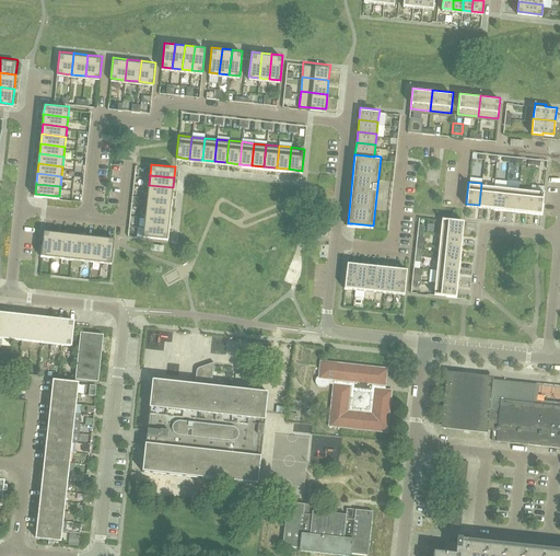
[(479,205),(491,206),(493,184),(481,183),(479,205)]
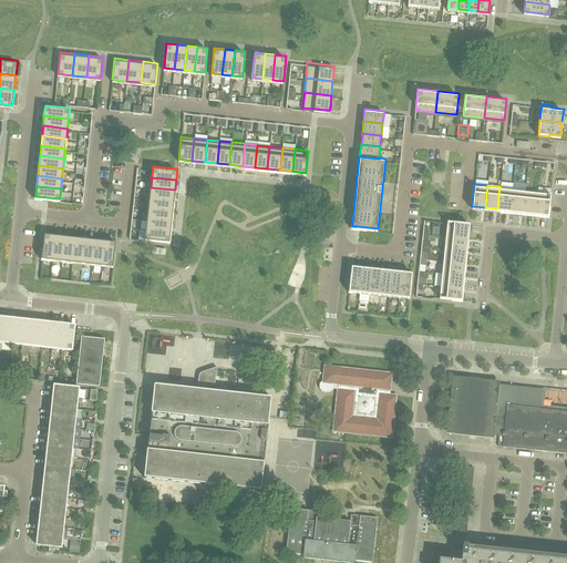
[(511,210),(513,187),(500,186),(497,208),(511,211),(511,210)]
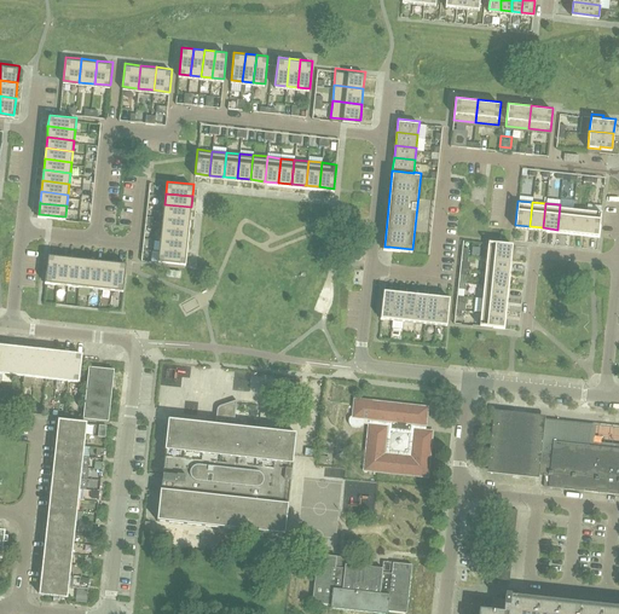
[(190,218),(191,207),(165,204),(163,215),(190,218)]
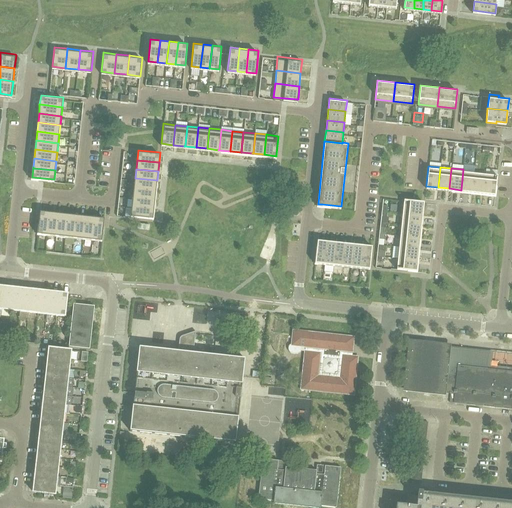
[(461,190),(472,191),(472,190),(474,171),(463,169),(461,189),(461,190)]
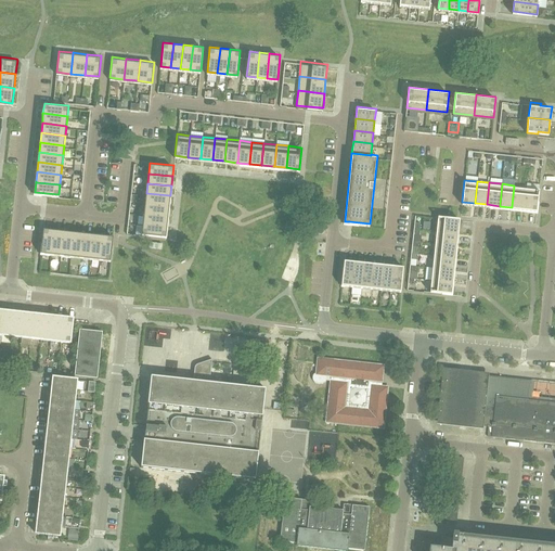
[(512,206),(512,207),(524,208),(524,207),(526,187),(514,186),(512,206)]
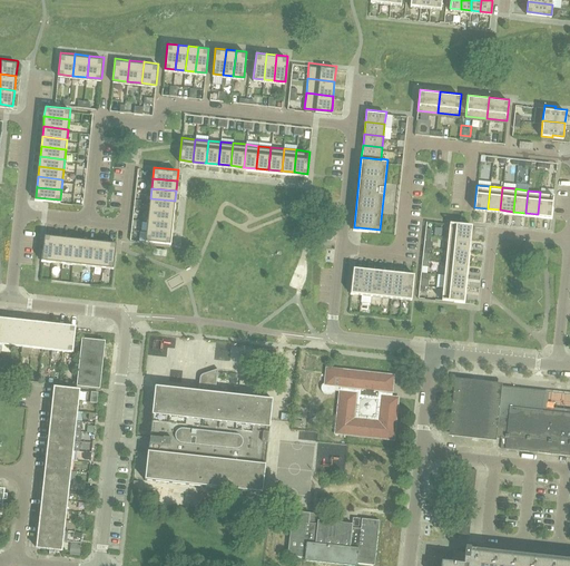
[(538,213),(538,214),(551,215),(553,193),(540,192),(538,213)]
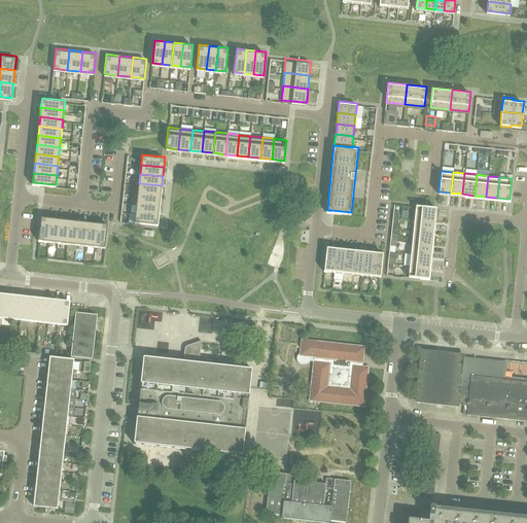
[(138,193),(161,195),(162,185),(139,183),(138,193)]
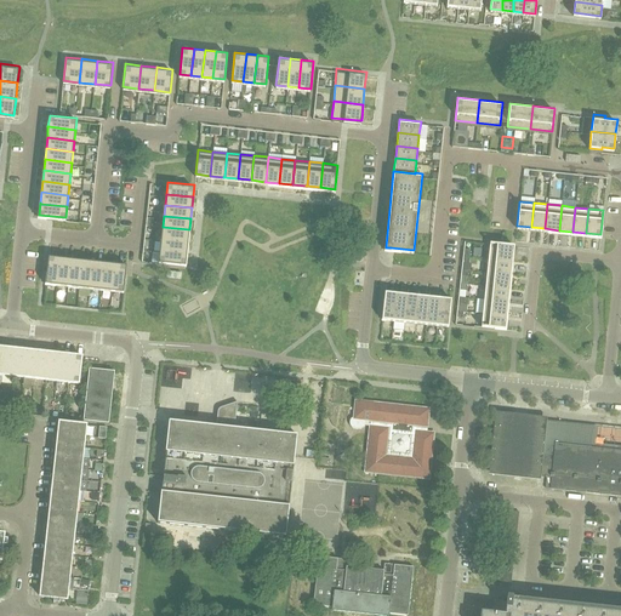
[(188,240),(189,229),(163,227),(161,238),(188,240)]
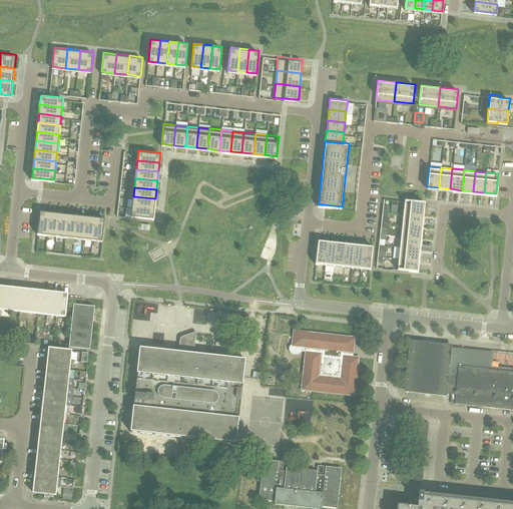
[(155,198),(133,196),(132,205),(154,207),(155,198)]
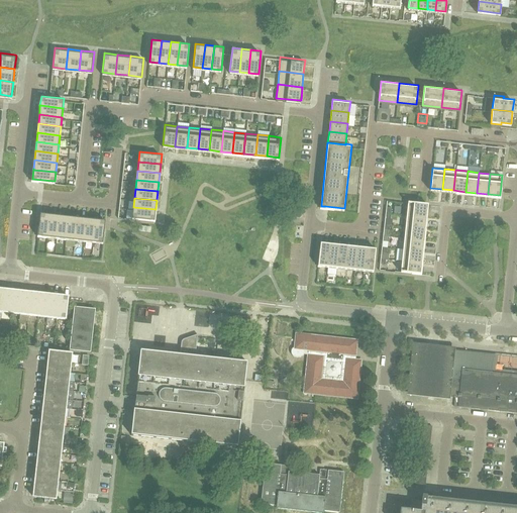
[(428,202),(427,202),(408,200),(407,212),(426,214),(427,214),(428,202)]
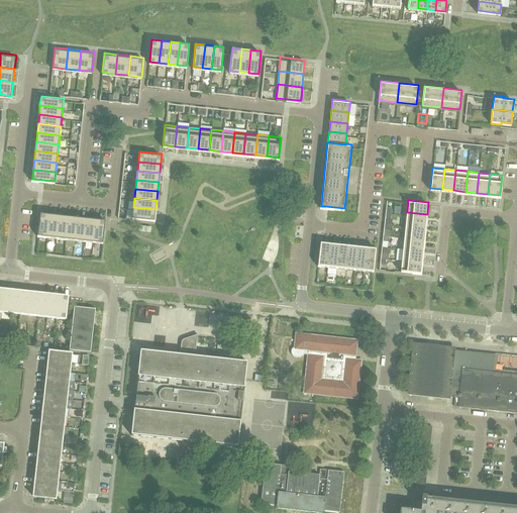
[(132,216),(154,219),(156,209),(133,207),(132,216)]
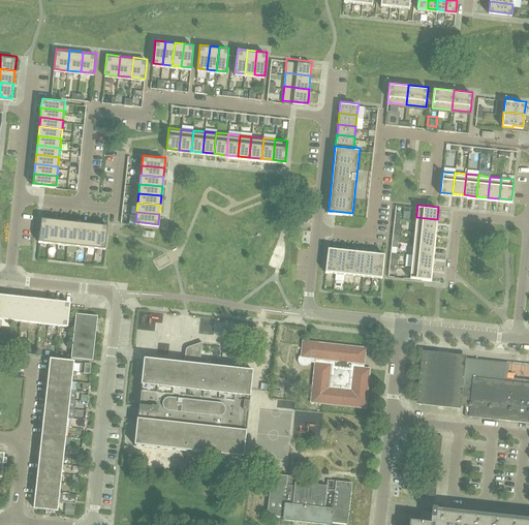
[(49,240),(52,217),(41,216),(39,239),(39,240),(49,241),(49,240)]
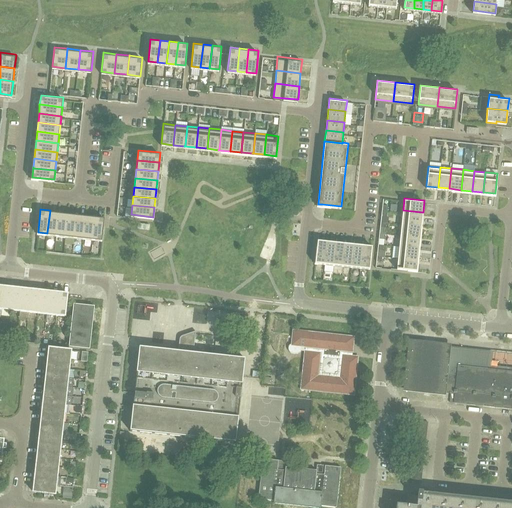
[(47,232),(47,233),(56,234),(56,233),(59,211),(50,210),(47,232)]
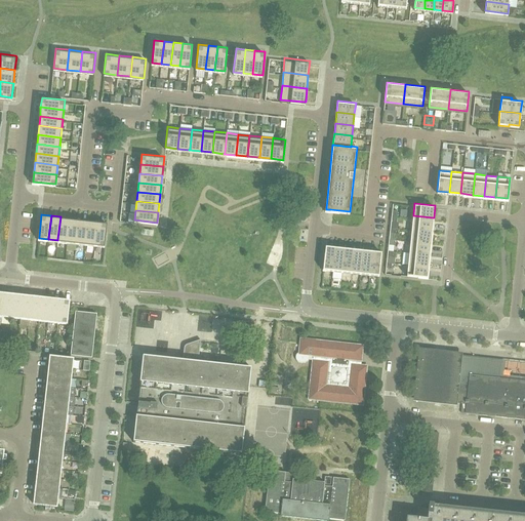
[(434,217),(433,217),(413,215),(412,227),(432,229),(433,229),(434,217)]
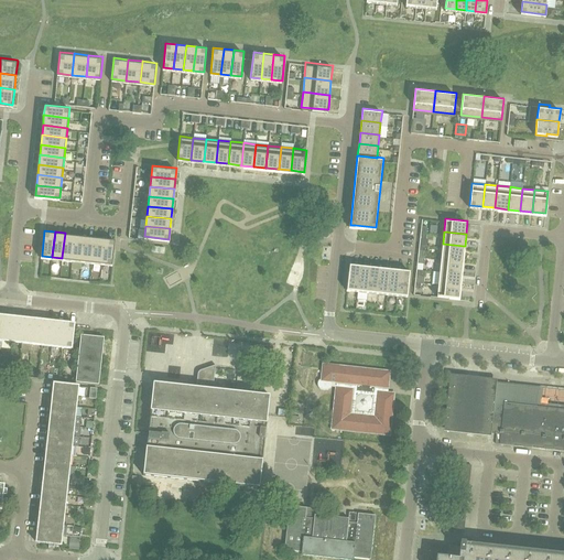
[(62,257),(62,258),(72,259),(72,258),(75,234),(65,233),(62,257)]
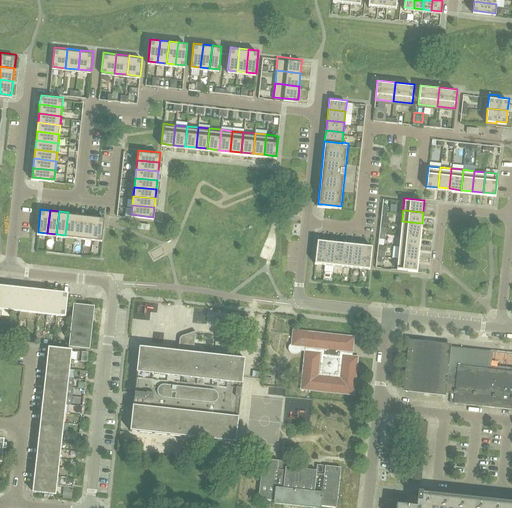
[(77,213),(68,212),(65,234),(65,235),(74,236),(74,235),(77,213)]
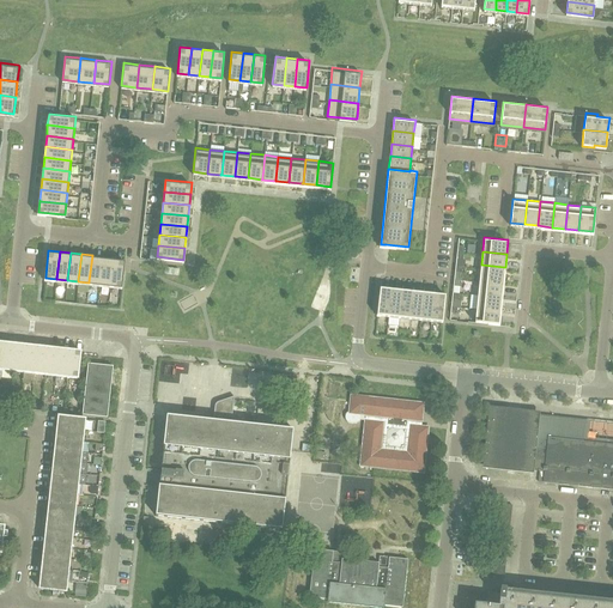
[(99,284),(99,283),(103,256),(92,255),(89,281),(89,283),(99,284)]
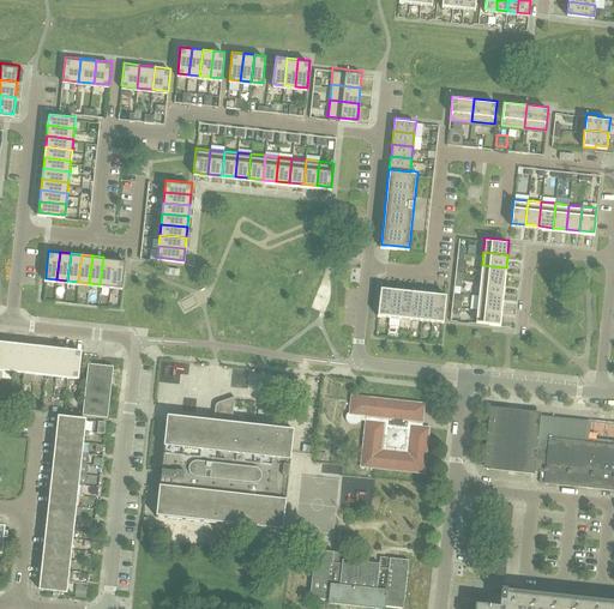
[(114,258),(103,257),(100,283),(100,284),(110,285),(112,284),(114,258)]
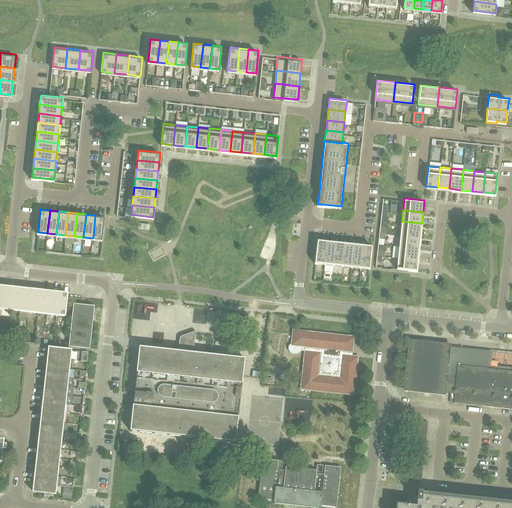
[(104,216),(95,215),(93,237),(92,238),(102,239),(102,238),(104,216)]
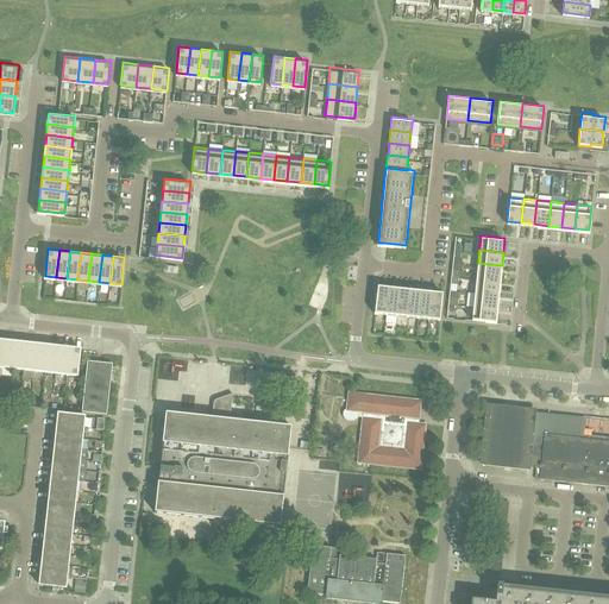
[(502,265),(501,265),(478,263),(476,276),(500,278),(502,265)]
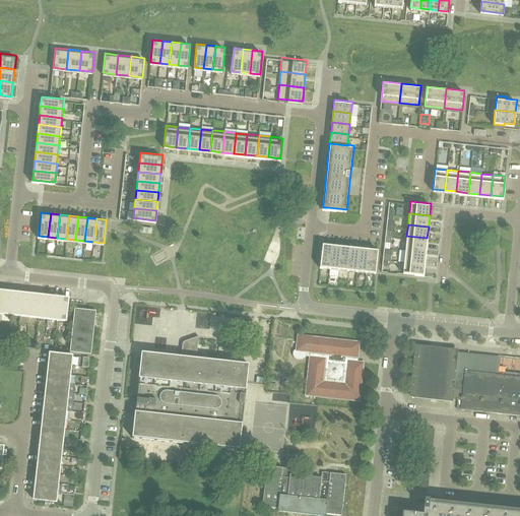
[(427,238),(406,236),(405,248),(426,250),(427,238)]
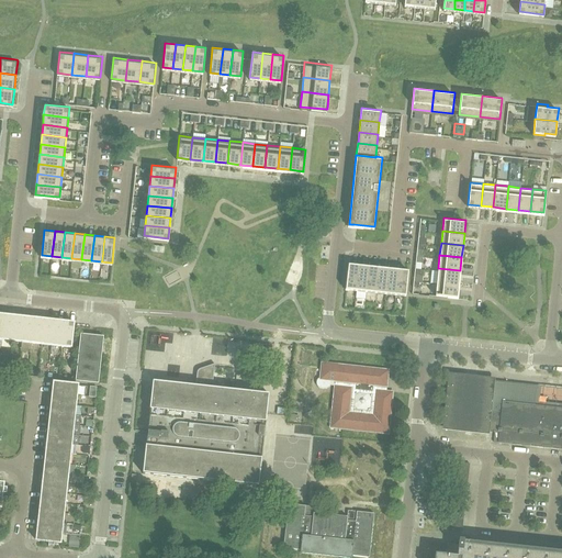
[(359,264),(359,263),(349,261),(348,263),(346,287),(357,288),(359,264)]
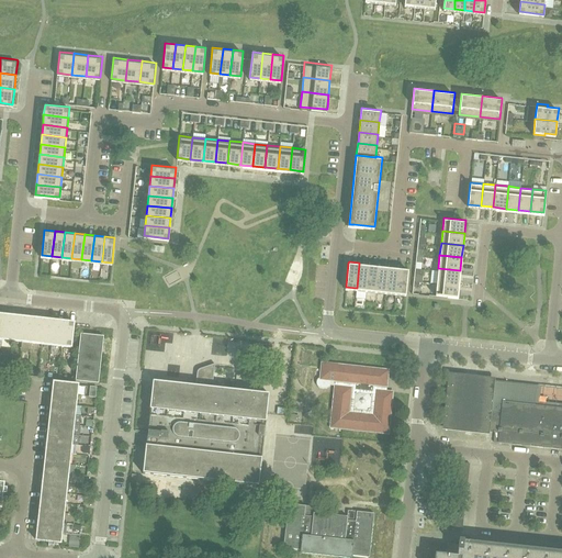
[(359,263),(359,264),(357,288),(366,289),(369,265),(369,264),(359,263)]
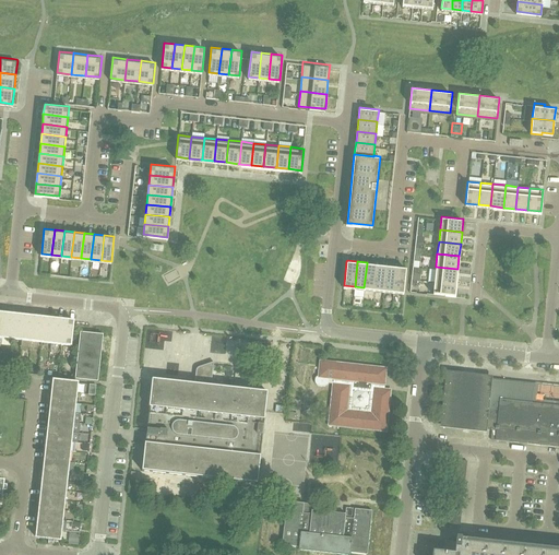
[(373,288),(377,264),(377,263),(367,262),(367,263),(364,287),(373,288)]
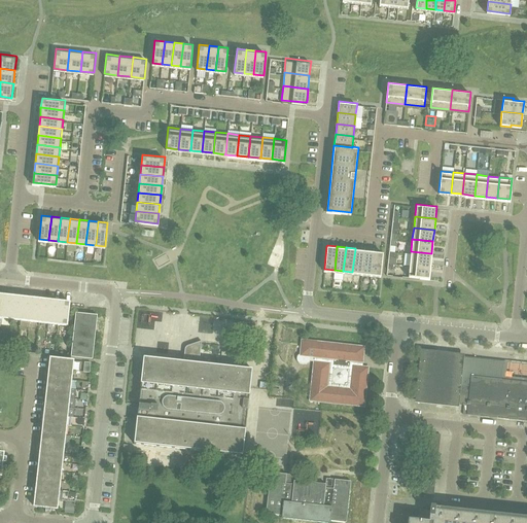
[(361,273),(364,250),(364,249),(355,248),(355,249),(352,272),(361,273)]
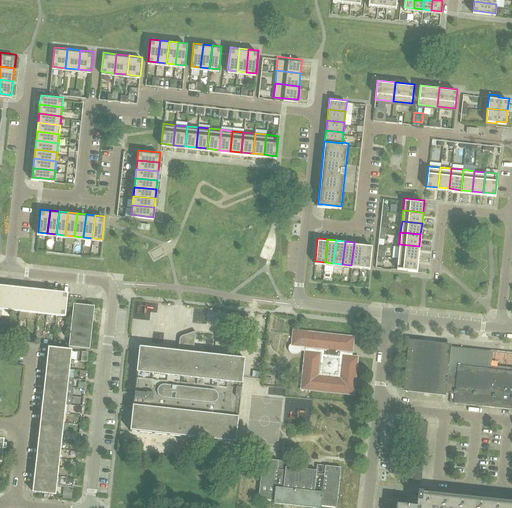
[(360,266),(363,244),(363,243),(354,242),(354,243),(351,265),(360,266)]
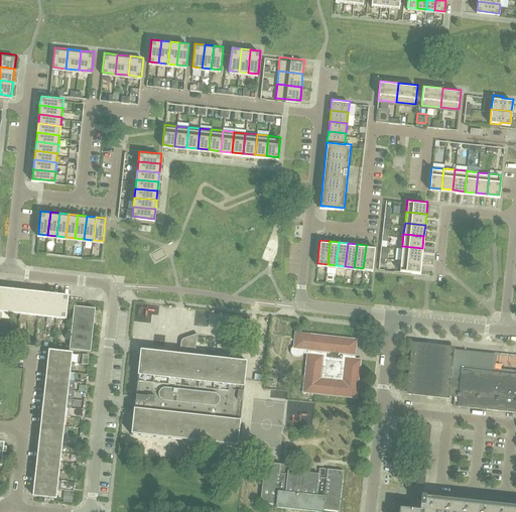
[(373,269),(375,247),(375,246),(366,245),(366,246),(363,268),(373,269)]
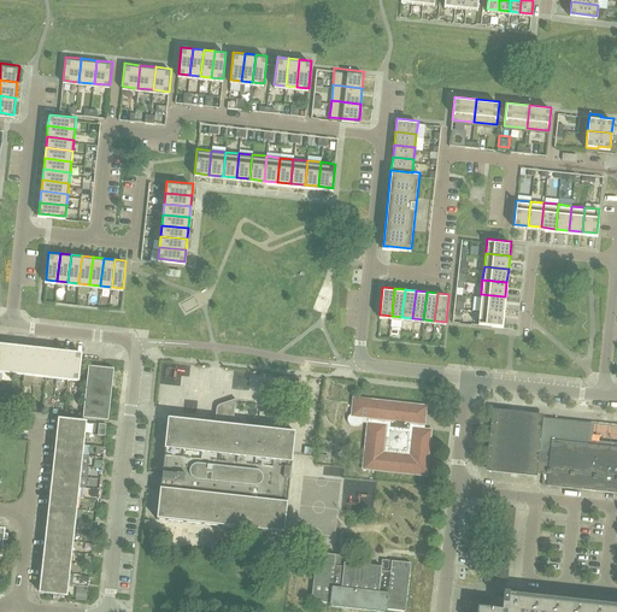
[(480,307),(503,310),(504,310),(505,296),(481,294),(480,307)]
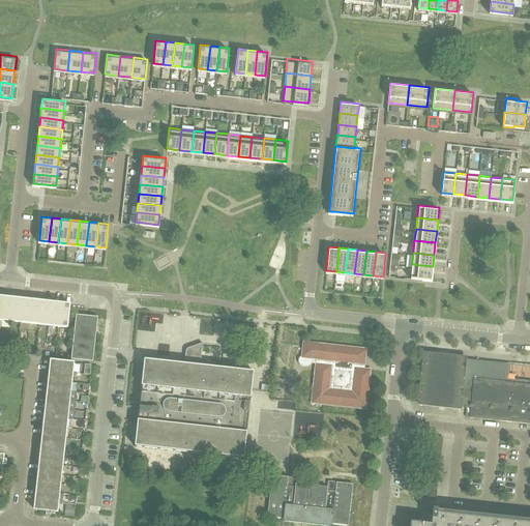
[(432,279),(433,266),(432,266),(412,264),(411,276),(431,279),(432,279)]
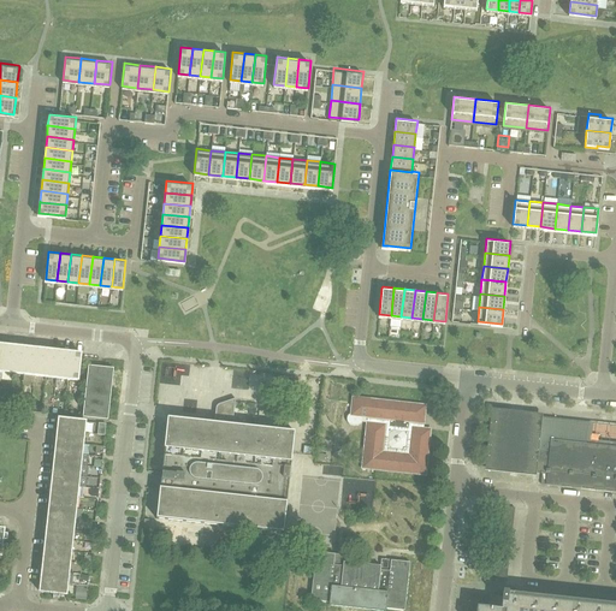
[(13,367),(16,343),(5,342),(3,366),(13,367)]
